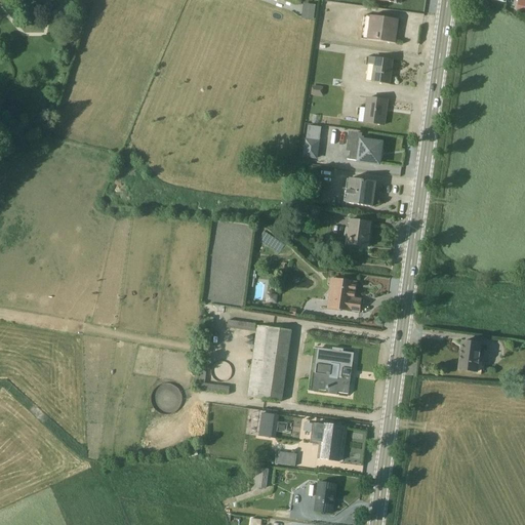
[(300,19),(313,22),(315,6),(304,4),(300,19)]
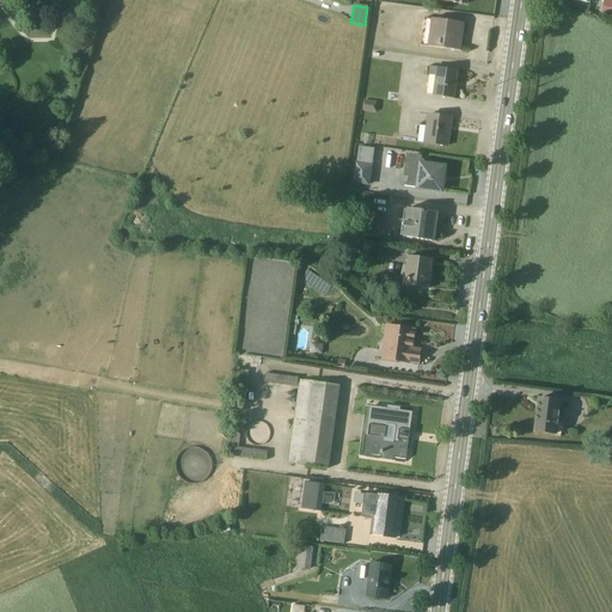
[(426,19),(421,47),(460,53),(465,25),(426,19)]
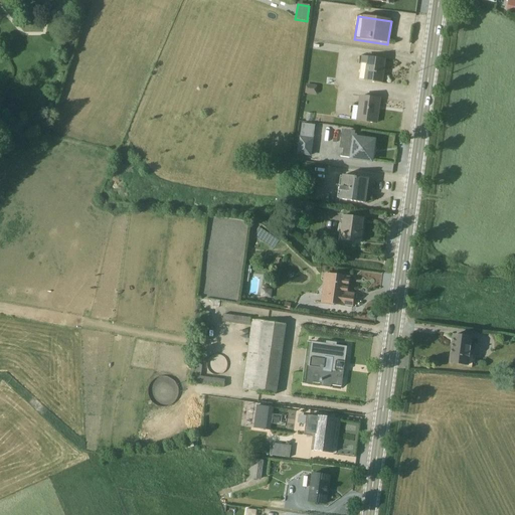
[(386,60),(362,57),(361,64),(359,80),(382,84),(386,60)]
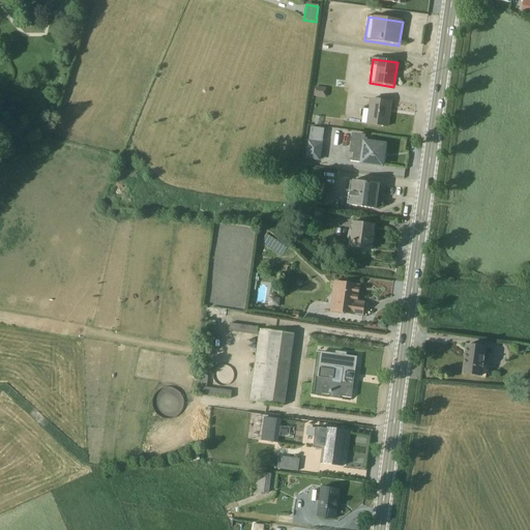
[(316,87),(314,97),(324,98),(326,89),(316,87)]
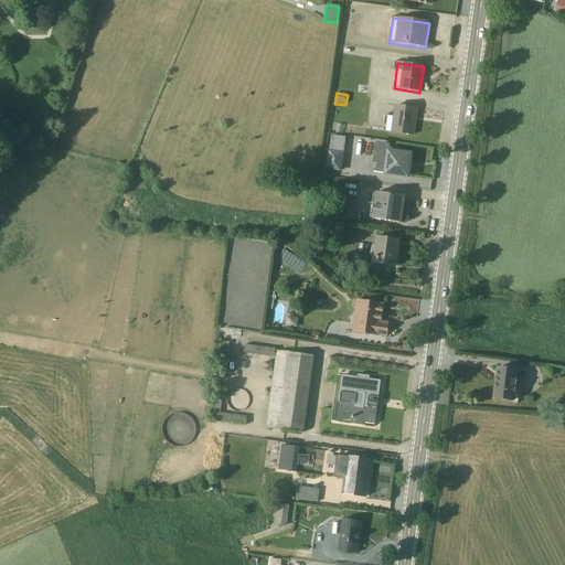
[(387,121),(385,132),(391,132),(391,134),(414,137),(418,109),(394,106),(393,118),(385,117),(384,121),(387,121)]
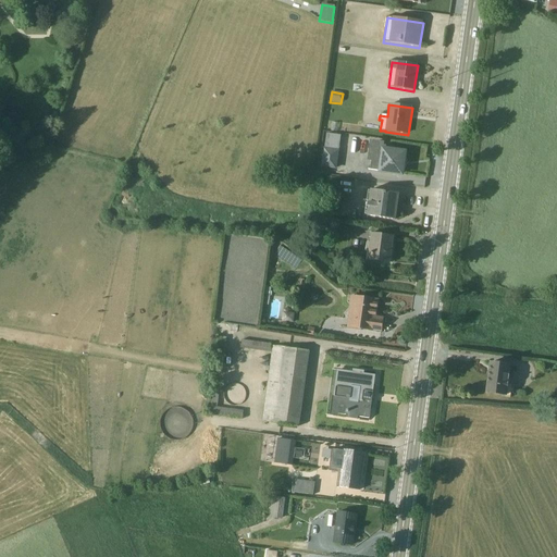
[(323,149),(321,169),(336,171),(341,136),(326,135),(324,148),(323,149)]
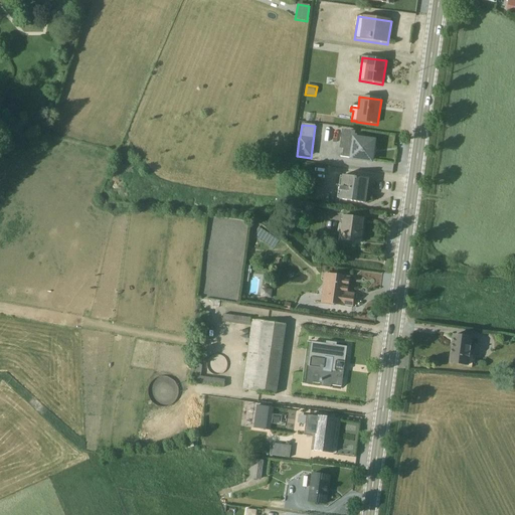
[(340,157),(371,162),(374,142),(364,141),(365,137),(355,135),(355,133),(342,131),(340,149),(342,150),(340,157)]
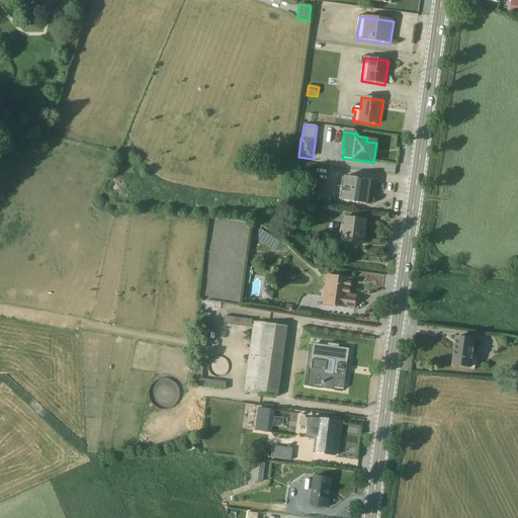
[(342,196),(341,202),(368,205),(371,181),(344,177),(344,183),(342,183),(340,195),(342,196)]
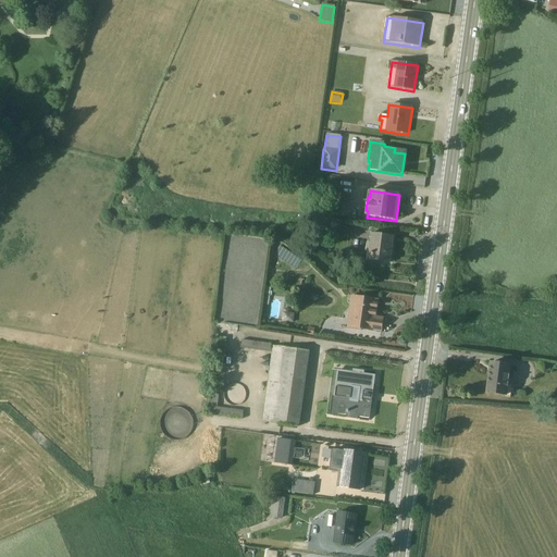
[(306,231),(338,235),(341,222),(307,215),(306,231)]
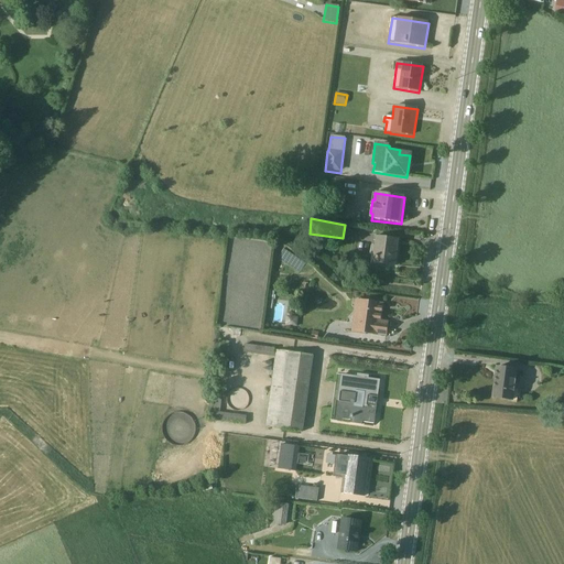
[(400,240),(375,237),(370,263),(372,263),(372,266),(396,269),(400,240)]
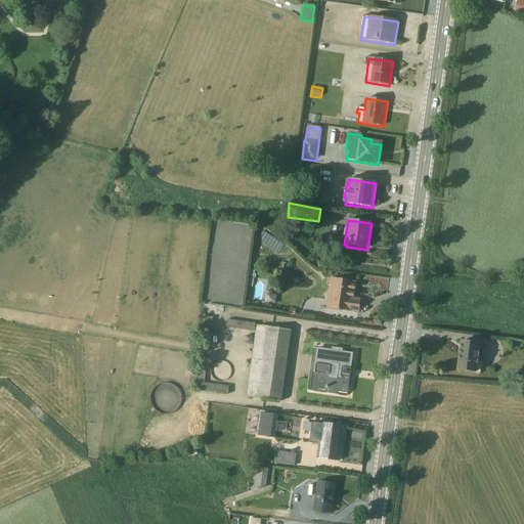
[(331,279),(325,309),(359,314),(361,300),(354,299),(356,282),(331,279)]
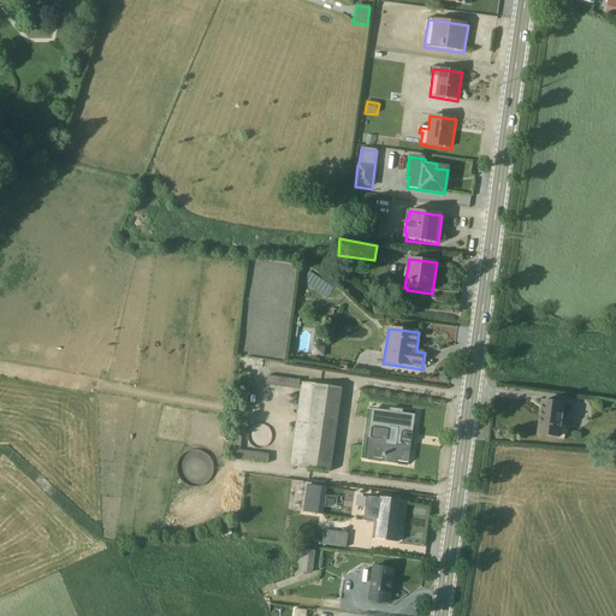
[(266,385),(300,390),(300,386),(298,385),(300,380),(267,375),(266,385)]
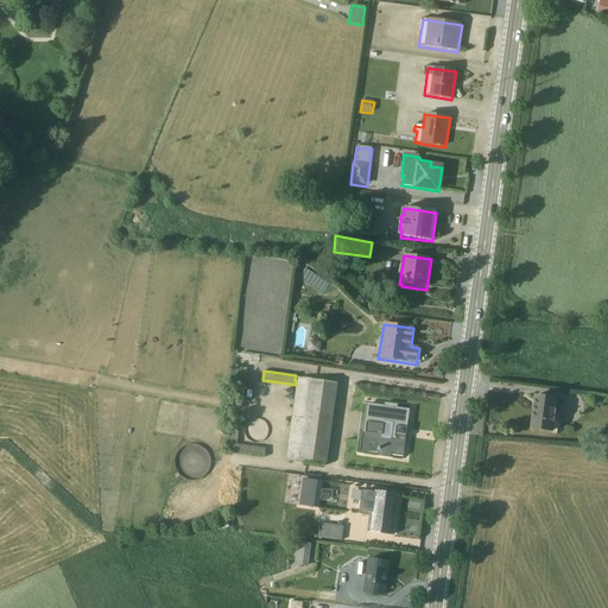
[(337,384),(297,378),(285,460),(327,466),(337,384)]
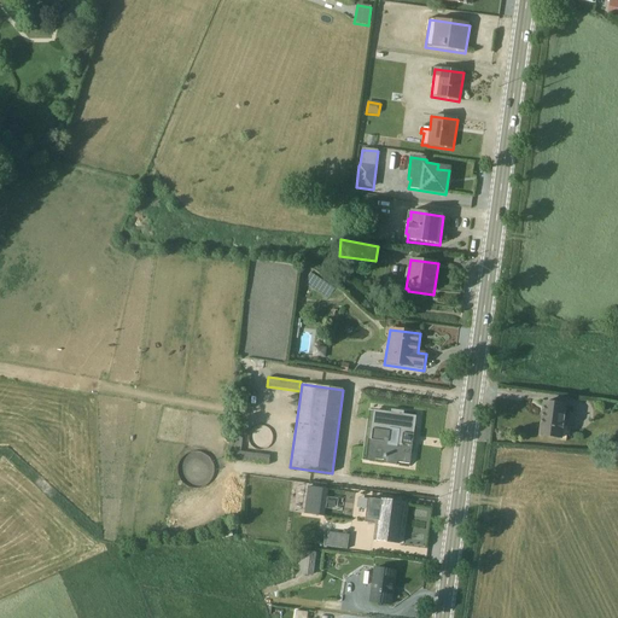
[(567,407),(544,403),(540,437),(563,439),(567,407)]
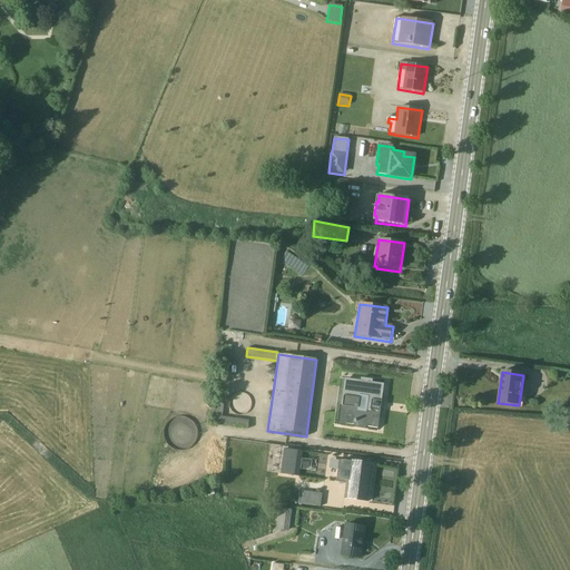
[(382,404),(384,384),(343,379),(337,425),(345,426),(346,424),(354,425),(354,428),(365,430),(366,426),(377,429),(380,419),(381,410),(382,404)]
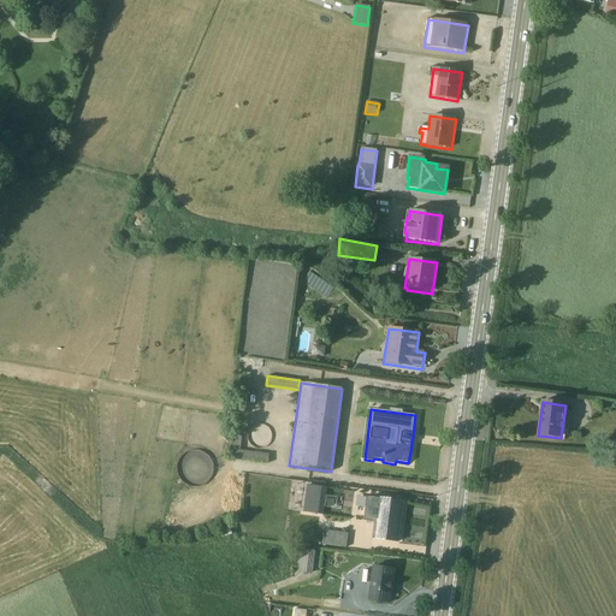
[(327,489),(307,486),(307,487),(303,511),(323,515),(327,489)]
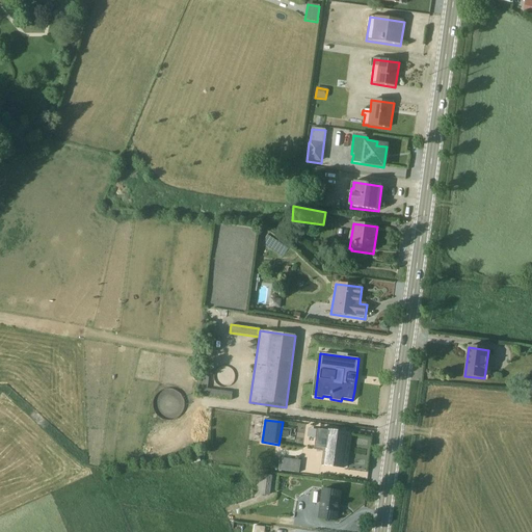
[(323,467),(344,470),(349,433),(329,430),(329,431),(317,430),(314,450),(323,451),(321,466),(323,466),(323,467)]
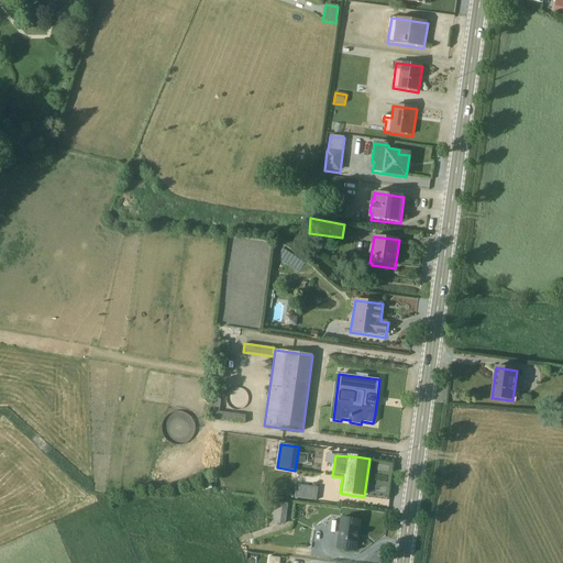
[(296,485),(294,497),(316,500),(318,488),(296,485)]
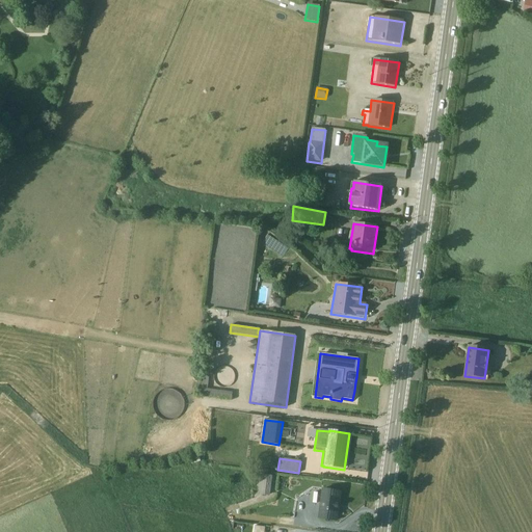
[(270,496),(272,475),(260,474),(258,495),(270,496)]
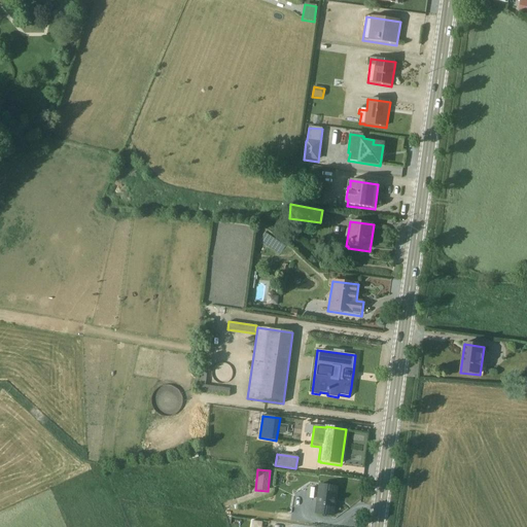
[(337,487),(311,484),(309,495),(317,496),(315,514),(332,516),(337,487)]
